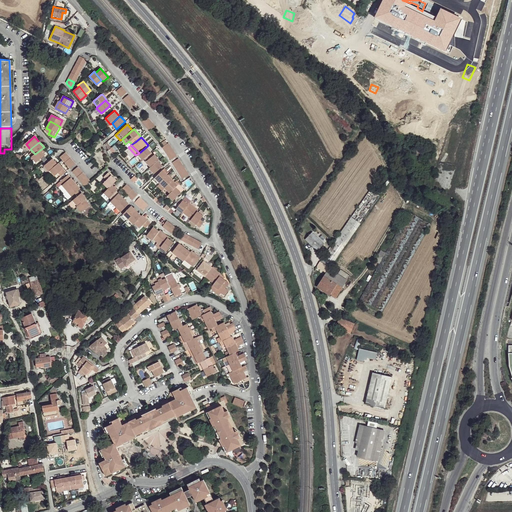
[(139,153),(137,154),(142,159),(151,152),(146,147),(139,153)]
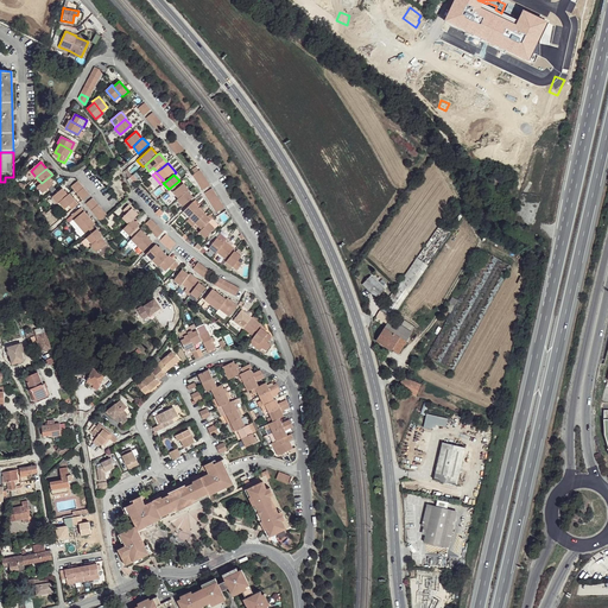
[(42,183),(37,187),(43,194),(54,184),(48,178),(42,183)]
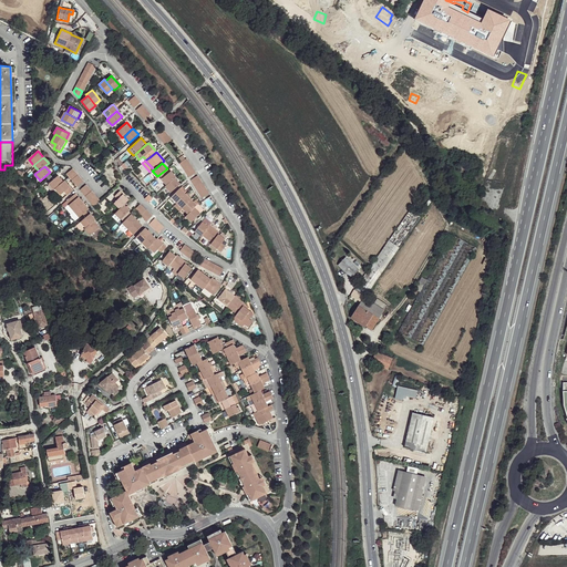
[(171,169),(161,178),(166,185),(175,177),(176,176),(171,169)]
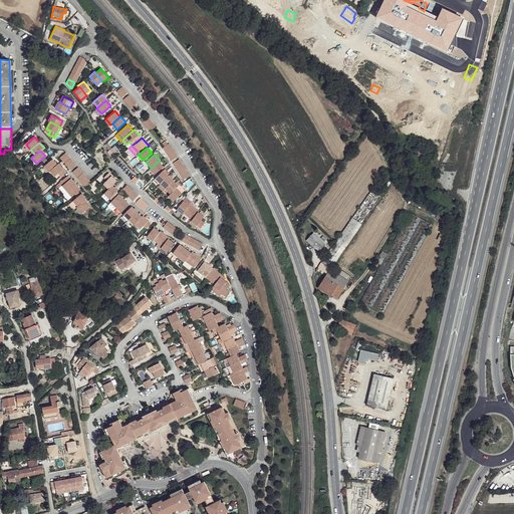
[(53,160),(44,168),(48,172),(50,172),(57,165),(53,160)]
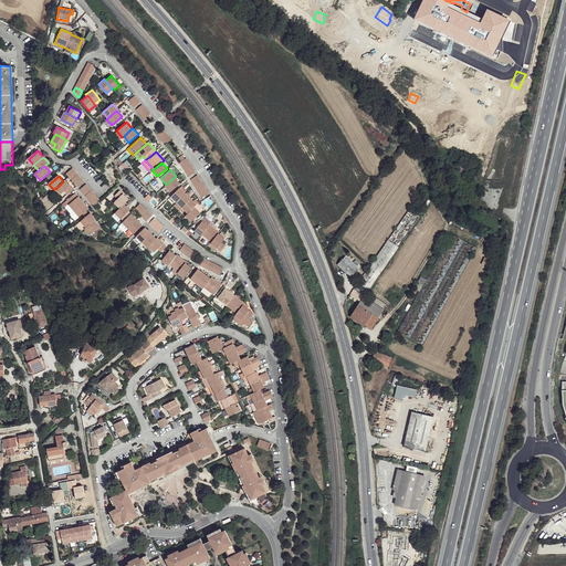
[(165,186),(170,192),(180,184),(175,177),(166,185),(165,186)]
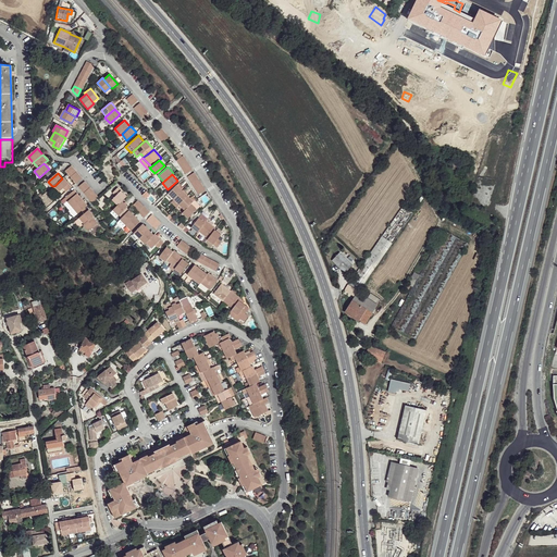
[(62,178),(54,186),(59,193),(64,188),(66,192),(72,187),(64,177),(62,178)]
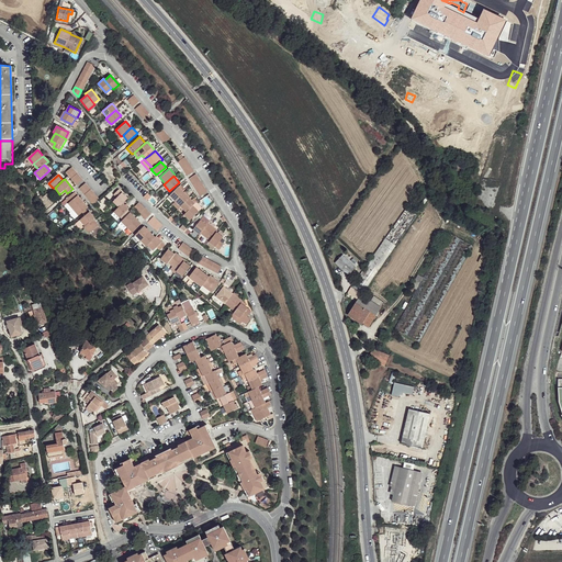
[(183,192),(178,187),(177,187),(169,195),(175,201),(183,192)]
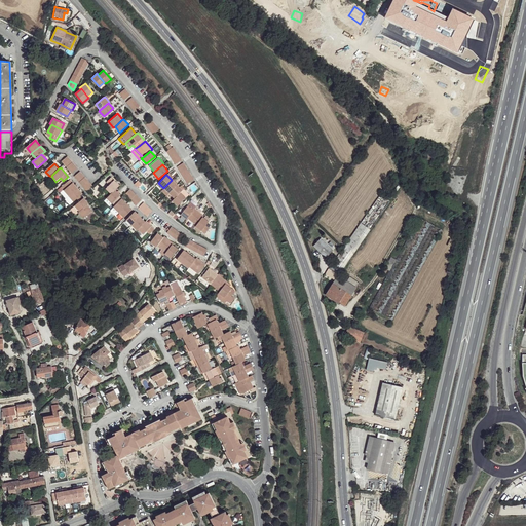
[(111,177),(106,182),(109,184),(106,188),(111,193),(115,189),(119,185),(111,177)]
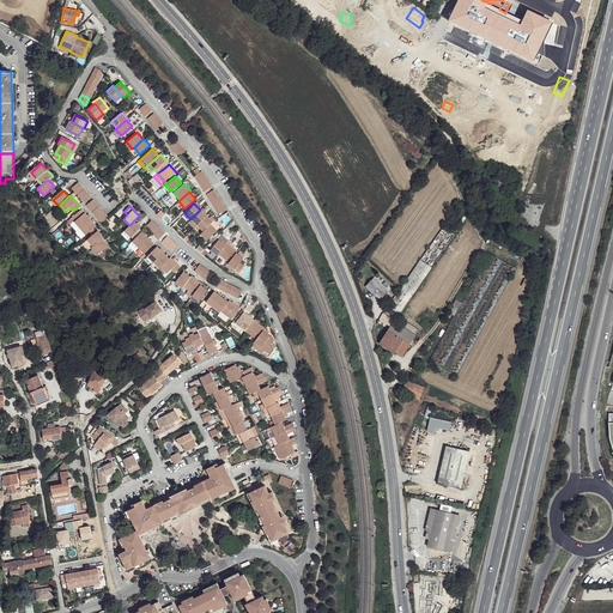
[(82,210),(72,218),(80,229),(90,219),(82,210)]
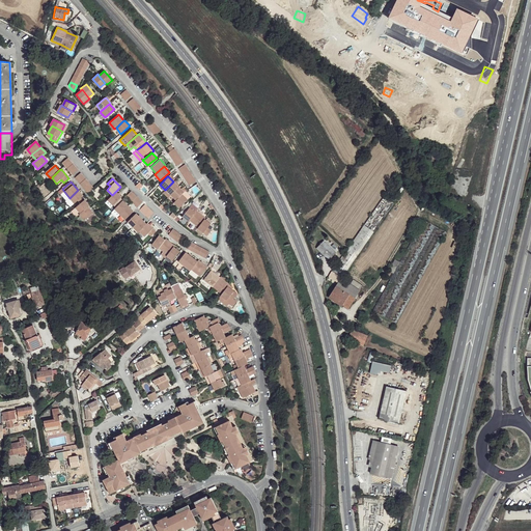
[(178,187),(173,182),(165,190),(170,195),(178,187)]
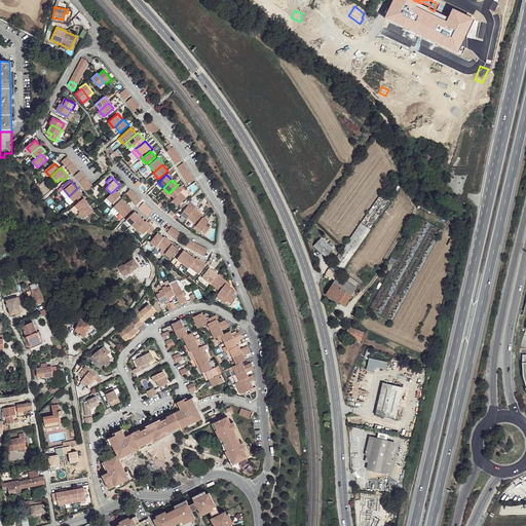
[(182,189),(177,185),(168,193),(174,198),(182,189)]
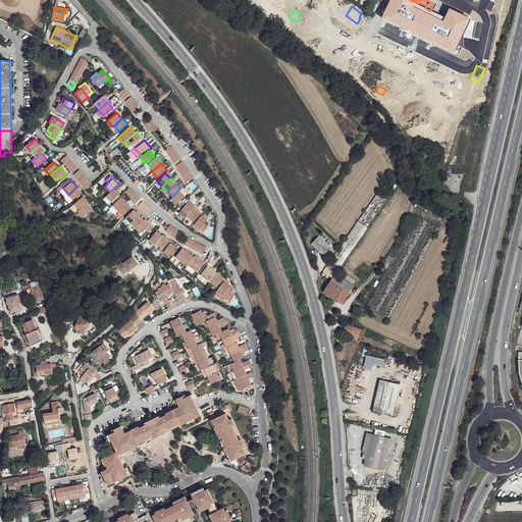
[(76,187),(68,195),(73,200),(82,193),(76,187)]
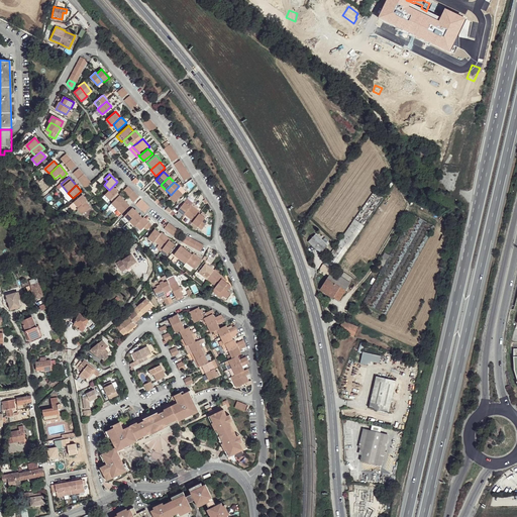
[(109,190),(104,195),(110,200),(118,191),(113,186),(109,190)]
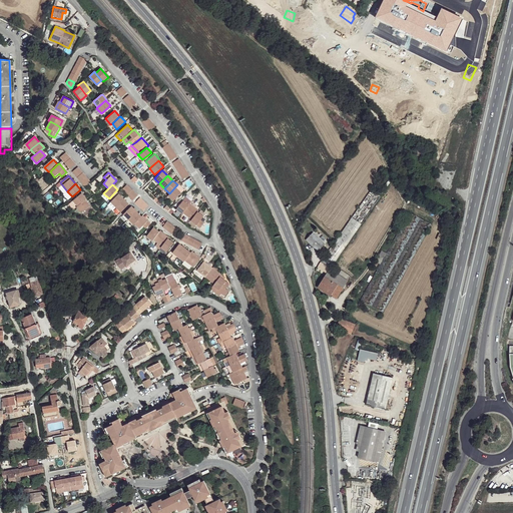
[(124,191),(127,195),(132,189),(129,186),(124,191)]
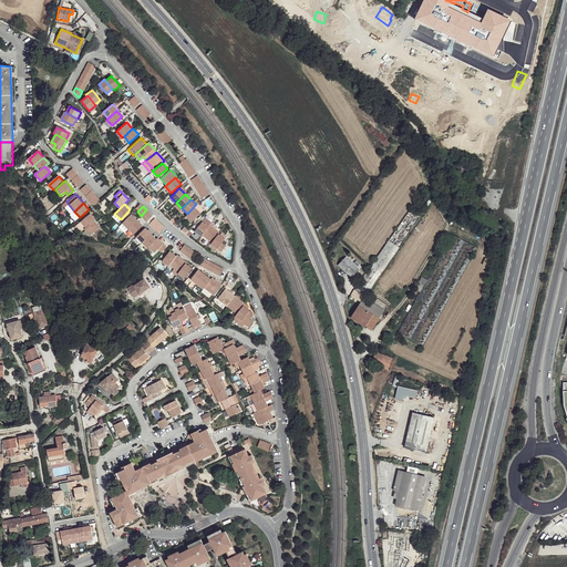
[(200,213),(194,206),(187,214),(185,215),(192,222),(200,213)]
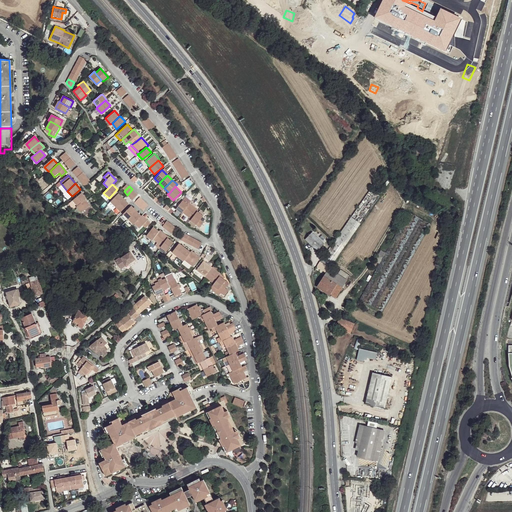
[(320,262),(317,266),(323,270),(327,265),(376,193),(373,190),(371,189),(320,262)]
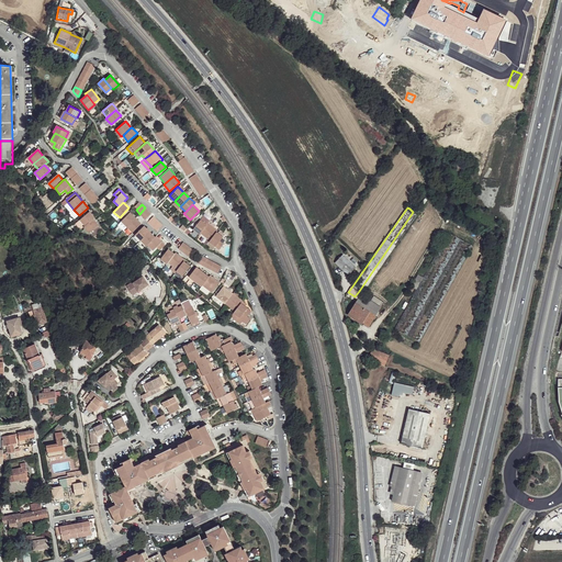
[(89,212),(80,221),(85,226),(93,218),(94,217),(89,212)]
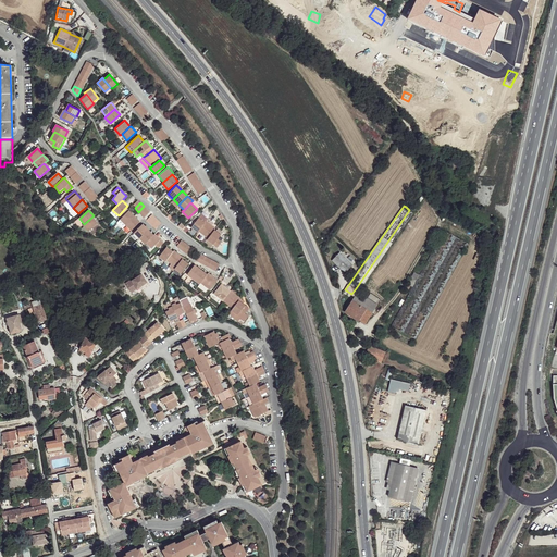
[(130,210),(120,220),(125,225),(135,215),(130,210)]
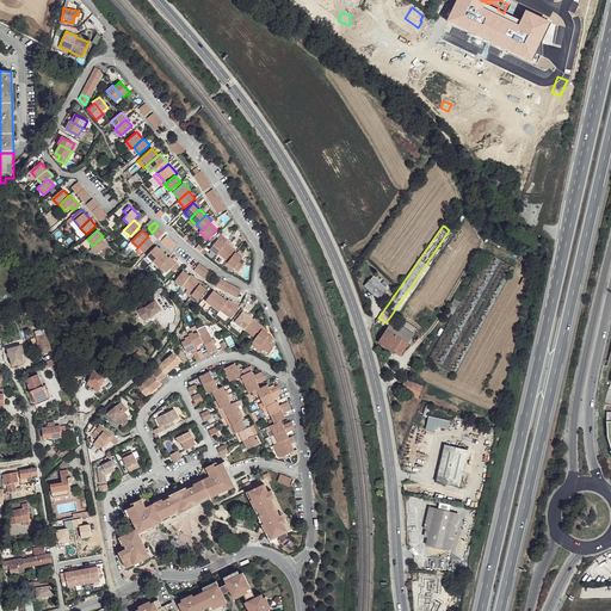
[(148,236),(137,247),(143,253),(154,242),(148,236)]
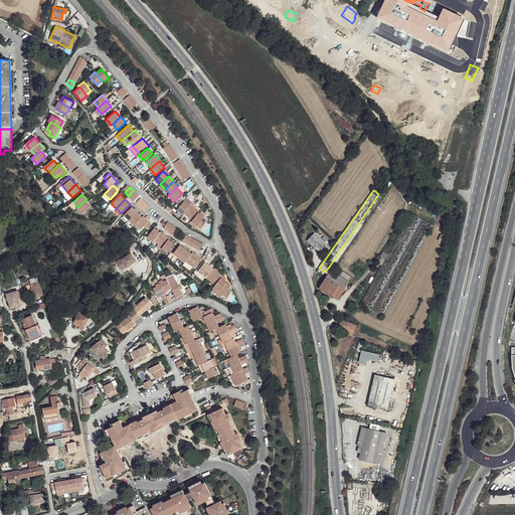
[(77,207),(76,208),(81,214),(91,205),(86,200),(77,207)]
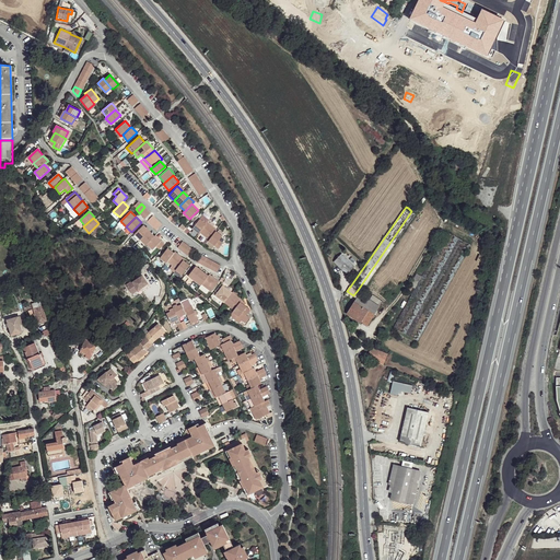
[(150,223),(153,226),(159,221),(155,218),(150,223)]
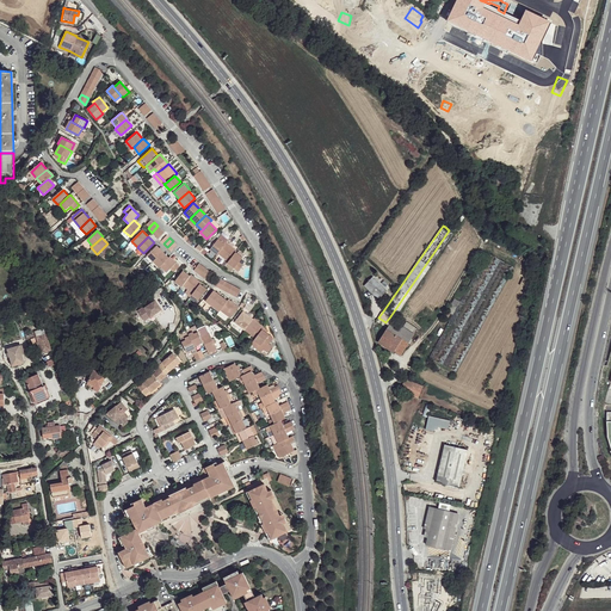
[(216,254),(217,252),(224,244),(218,239),(210,250),(216,254)]
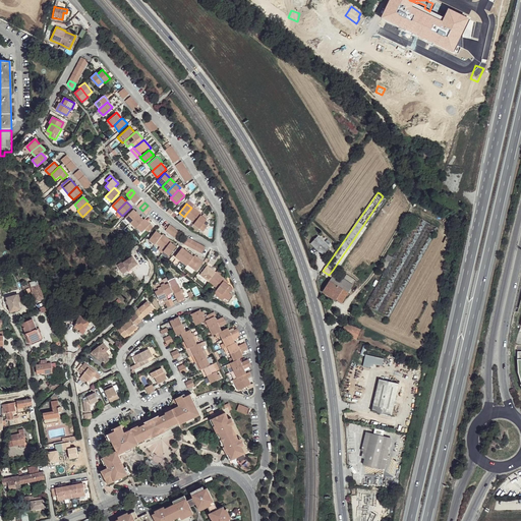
[(201,213),(192,207),(191,208),(185,215),(194,222),(200,215),(201,213)]
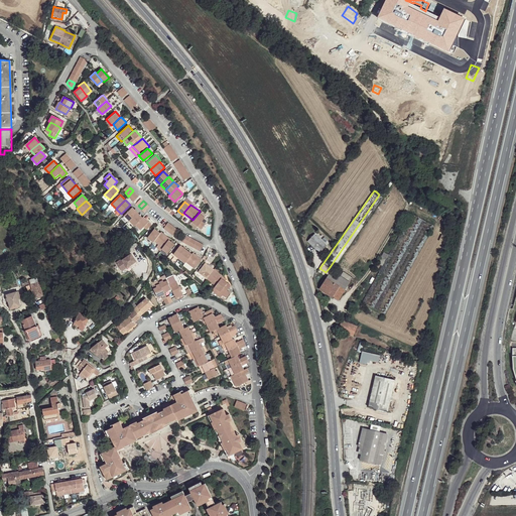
[(123,216),(129,221),(137,213),(132,208),(123,216)]
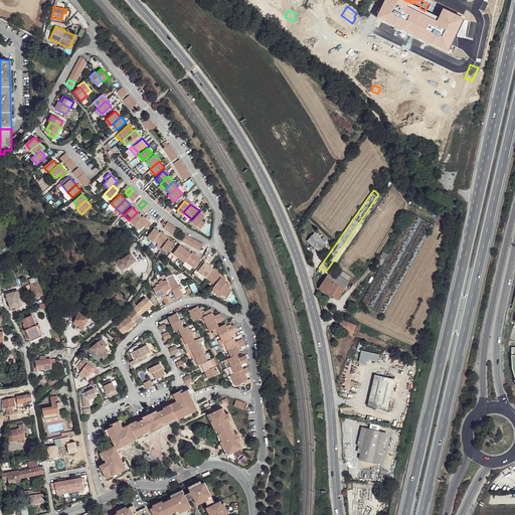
[(137,212),(129,220),(134,225),(135,224),(142,216),(137,212)]
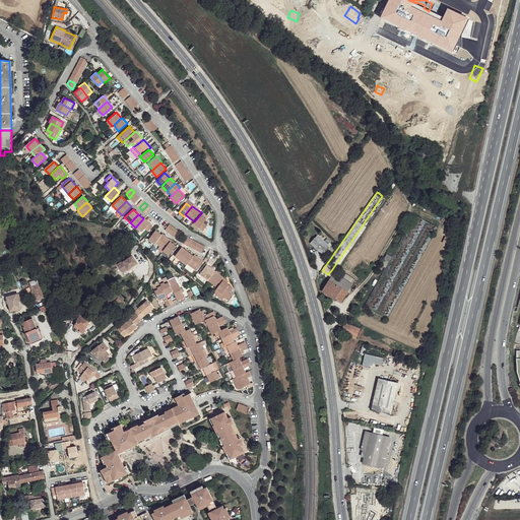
[(206,218),(200,214),(193,223),(203,231),(207,225),(203,222),(206,218)]
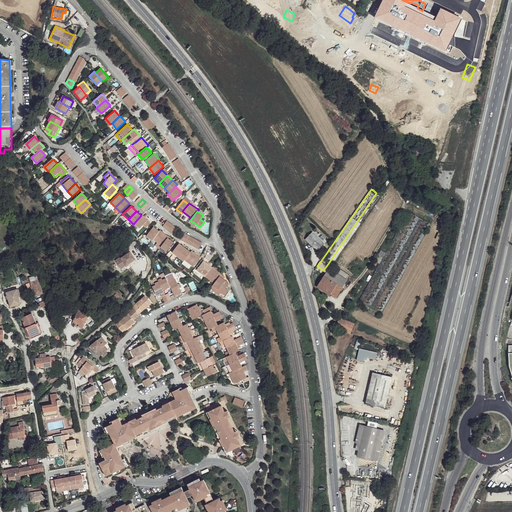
[(408,212),(360,299),(383,312),(431,225),(408,212)]
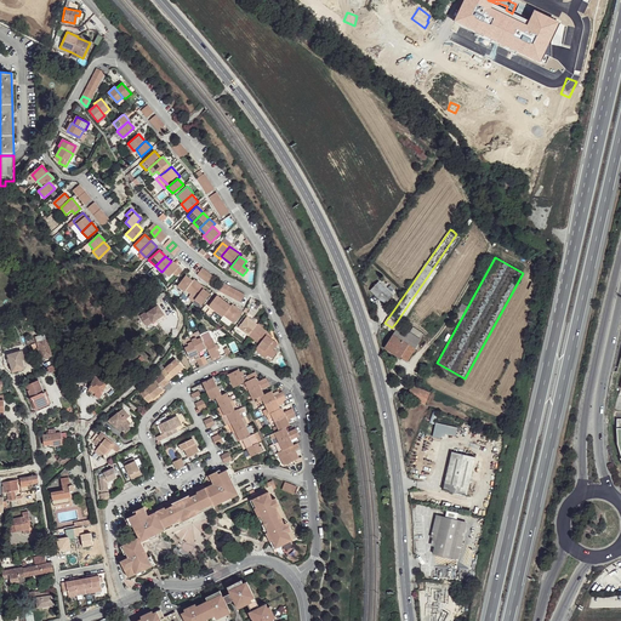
[(171,261),(163,271),(169,275),(174,272),(177,275),(183,269),(172,260),(171,261)]
